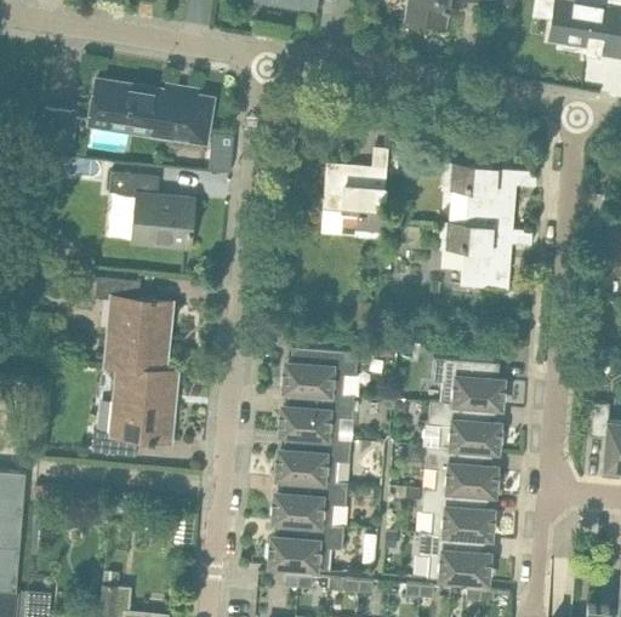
[(406,0),(403,23),(445,29),(450,0),(461,0),(500,6),(500,5),(496,5),(496,0),(406,0)]
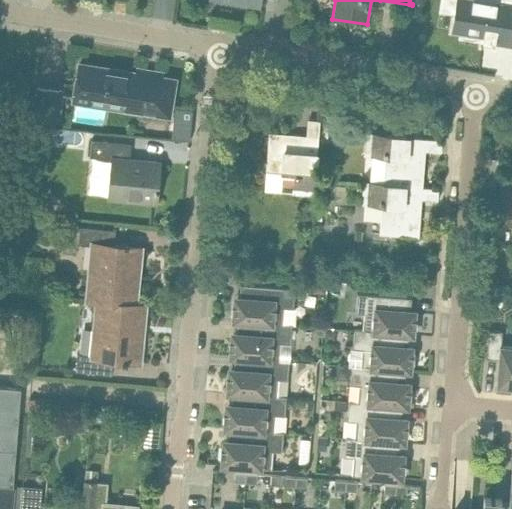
[(457,0),(455,17),(452,34),(459,35),(461,35),(460,38),(483,41),(482,43),(483,43),(484,43),(493,44),(493,47),(494,47),(494,46),(511,49),(511,43),(511,0),(504,0),(503,7),(462,0),(457,0)]
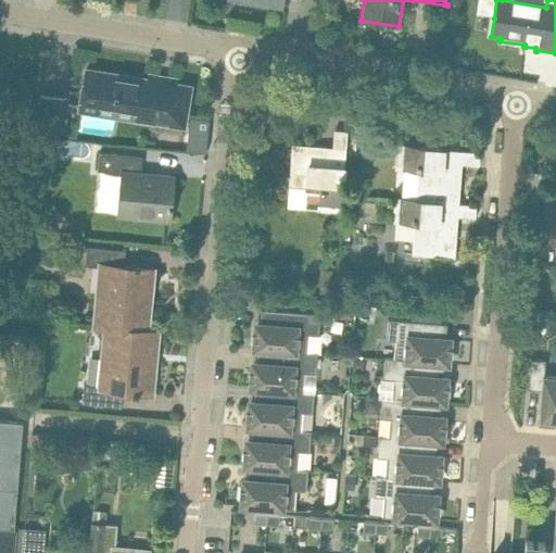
[(85,74),(81,95),(79,110),(181,127),(188,90),(176,88),(177,83),(148,77),(147,84),(85,74)]
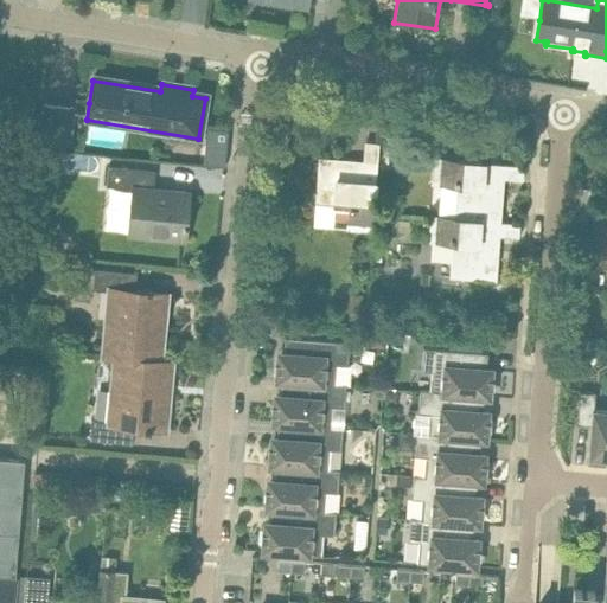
[(40,142),(50,143),(49,152),(65,153),(65,146),(69,146),(72,110),(44,108),(40,142)]
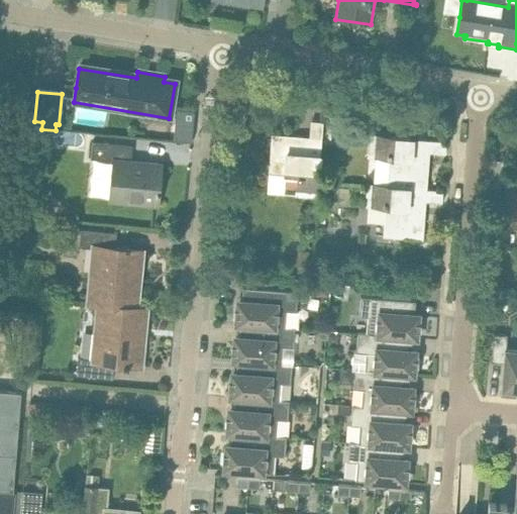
[(297,197),(317,199),(318,185),(321,142),(303,141),(303,138),(272,136),(269,176),(298,178),(297,197)]
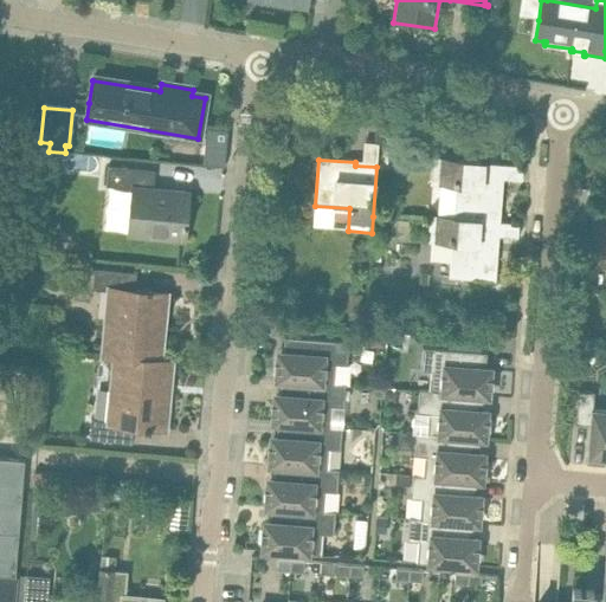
[(436,162),(434,186),(457,187),(453,221),(497,225),(497,224),(502,167),(436,162)]
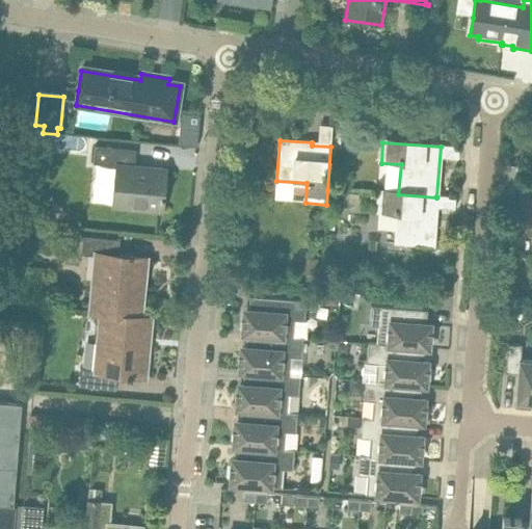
[(112,208),(141,211),(162,213),(166,172),(134,168),(136,152),(95,148),(94,164),(116,166),(112,208)]
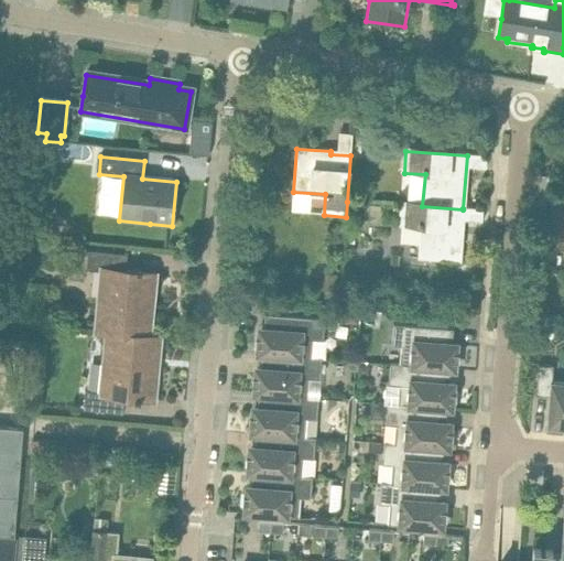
[(563,195),(551,195),(550,217),(548,238),(563,238),(563,195)]
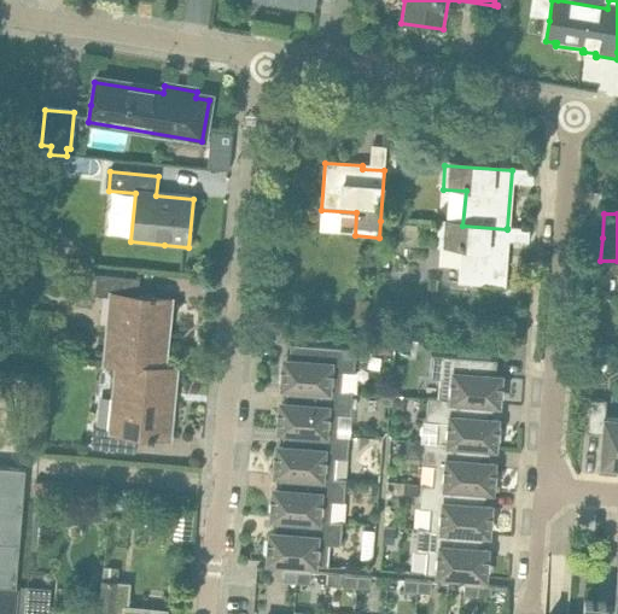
[(439,224),(438,247),(442,249),(439,268),(460,269),(459,285),(481,286),(505,288),(508,244),(529,245),(529,231),(507,229),(462,226),(439,224)]
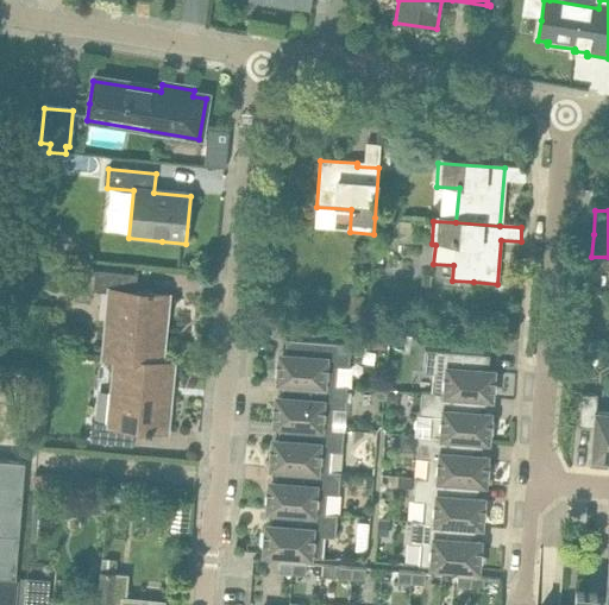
[(378,252),(384,251),(384,240),(374,240),(374,268),(383,268),(383,258),(378,258),(378,252)]
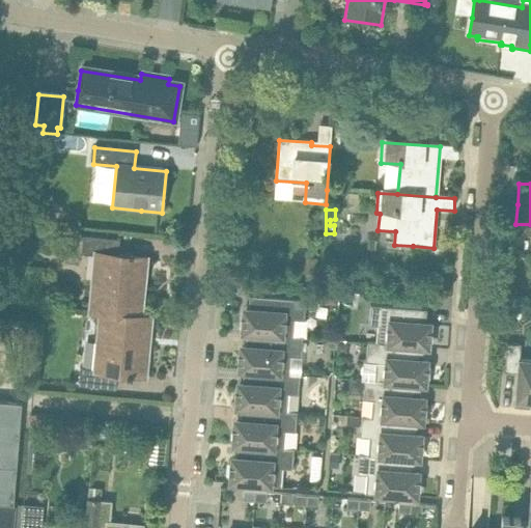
[(93,313),(100,314),(141,318),(143,299),(138,299),(142,259),(119,256),(120,241),(82,238),(81,255),(94,256),(89,313),(93,313)]
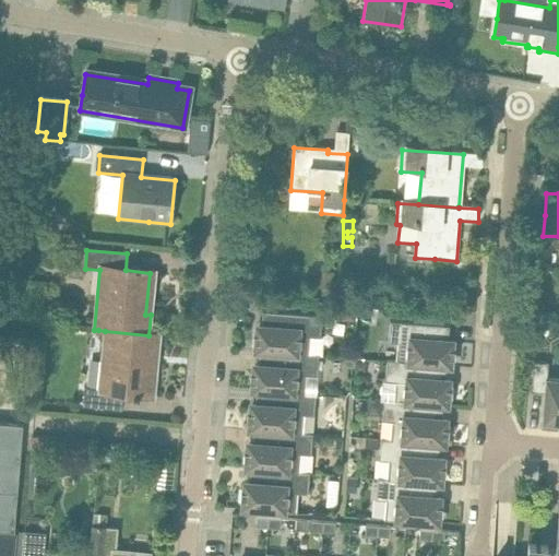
[(321,318),(262,314),(261,334),(256,333),(253,353),(319,358),(319,357),(308,357),(309,339),(320,340),(321,318)]
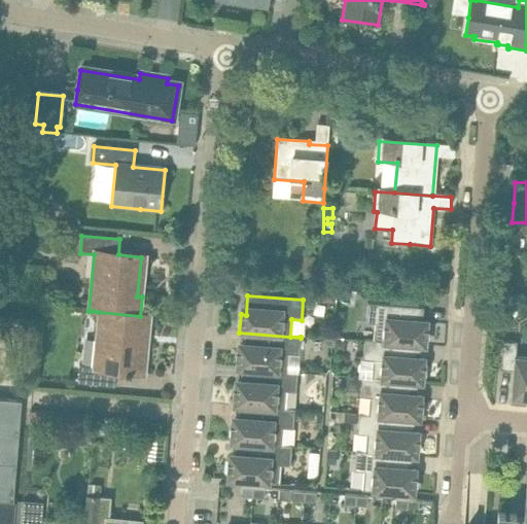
[(367,305),(365,324),(376,325),(374,343),(420,347),(425,347),(426,328),(422,328),(423,309),(367,305)]
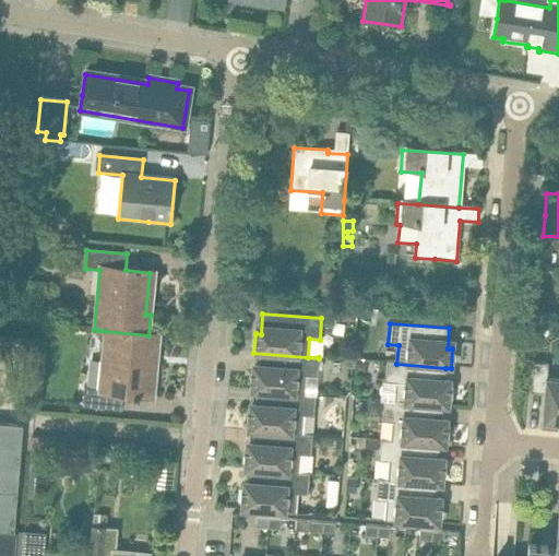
[(159,335),(149,335),(105,331),(99,390),(84,389),(82,407),(121,411),(123,397),(149,399),(152,357),(157,357),(159,335)]
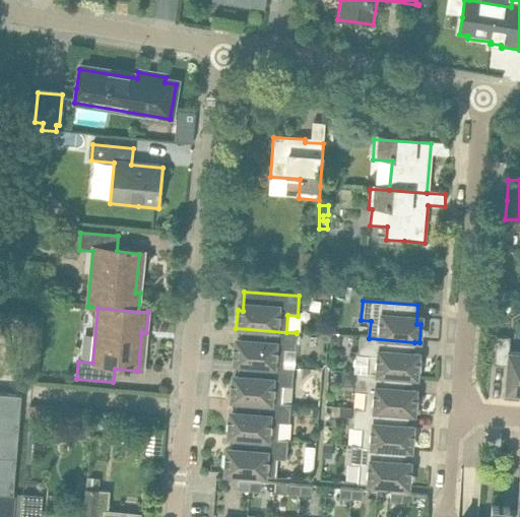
[(240,346),(235,346),(234,365),(239,366),(294,370),(294,369),(283,368),(284,351),(295,352),(297,333),(236,328),(236,329),(241,329),(240,346)]
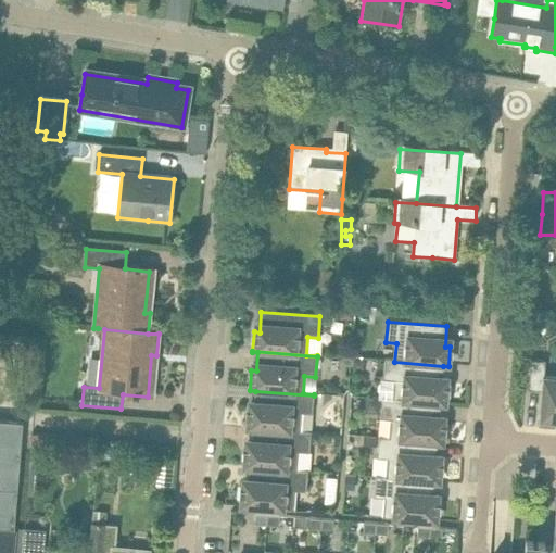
[(384,361),(382,381),(393,382),(392,401),(441,405),(445,405),(447,386),(442,386),(443,366),(394,362),(384,361)]
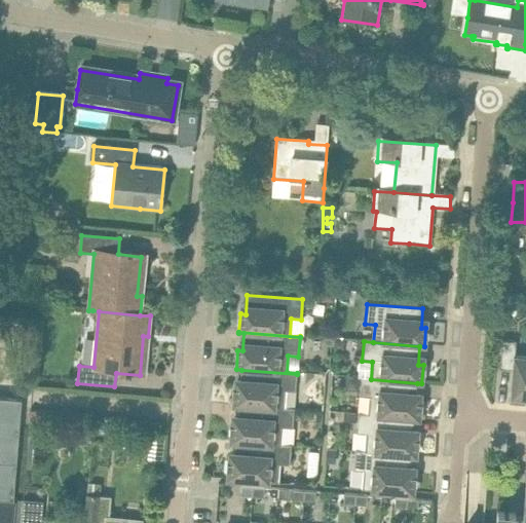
[(524,405),(525,404),(525,358),(515,358),(516,343),(501,342),(499,370),(512,371),(510,399),(524,400),(524,405)]
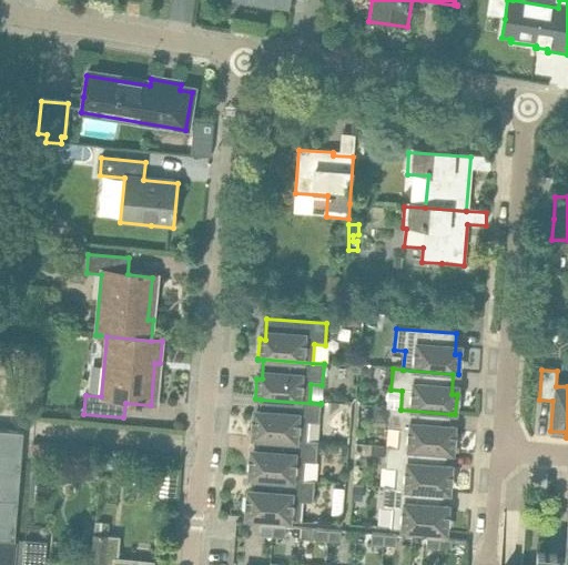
[(308,424),(318,425),(321,404),(261,400),(259,419),(253,419),(252,439),(256,439),(306,443),(308,424)]
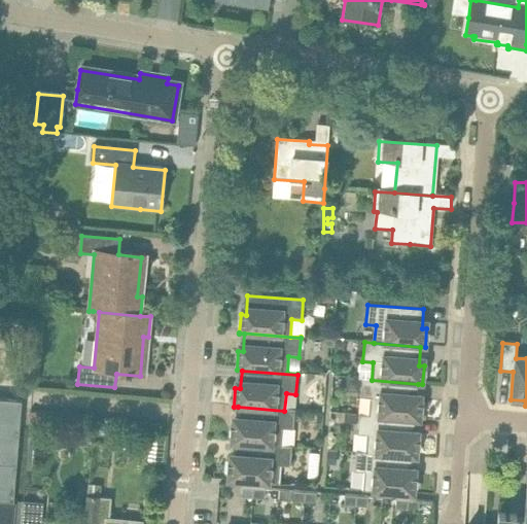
[(418,384),(372,380),(361,379),(359,398),(370,399),(369,417),(414,421),(419,421),(421,403),(416,402),(418,384)]
